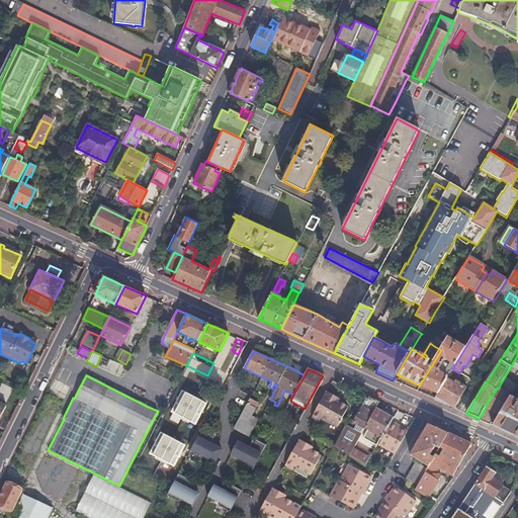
[(443,404),(454,408),(466,389),(455,381),(448,377),(447,379),(438,394),(434,400),(443,404)]
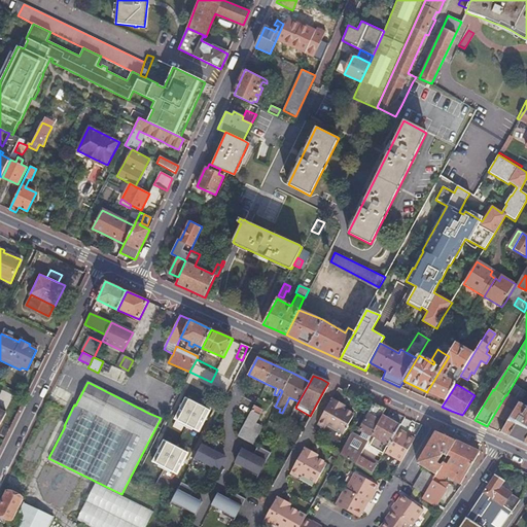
[(520,403),(526,393),(513,385),(506,395),(505,395),(487,426),(494,429),(498,431),(502,423),(503,419),(507,422),(520,403)]
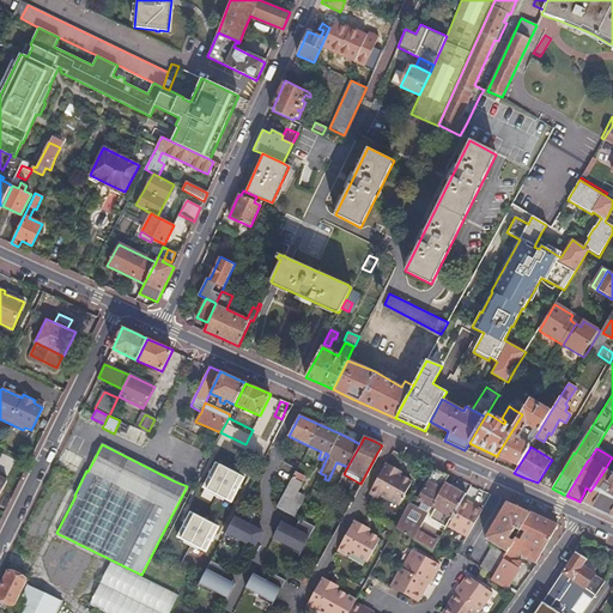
[(396,473),(399,469),(386,462),(369,493),(377,498),(380,495),(399,505),(411,481),(401,477),(396,473)]
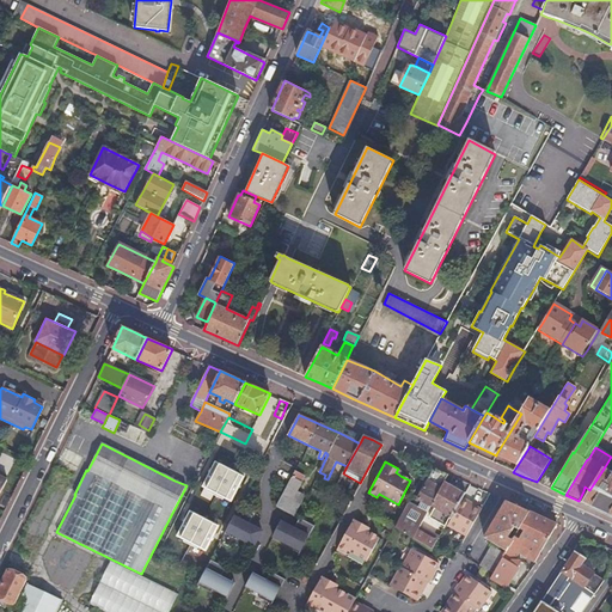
[(445,482),(448,475),(441,471),(434,469),(418,499),(432,506),(445,482)]
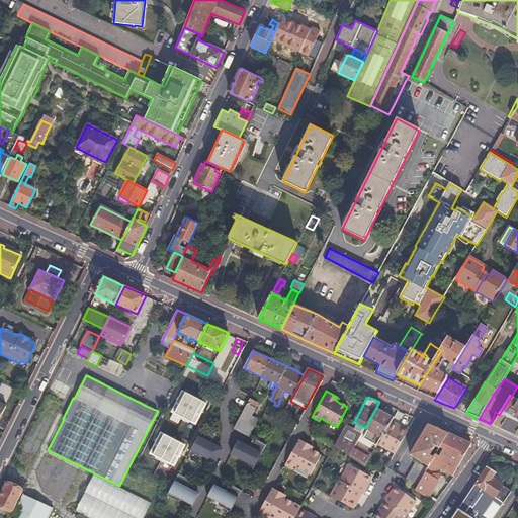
[(499,415),(493,426),(510,434),(517,437),(517,401),(511,397),(499,415)]
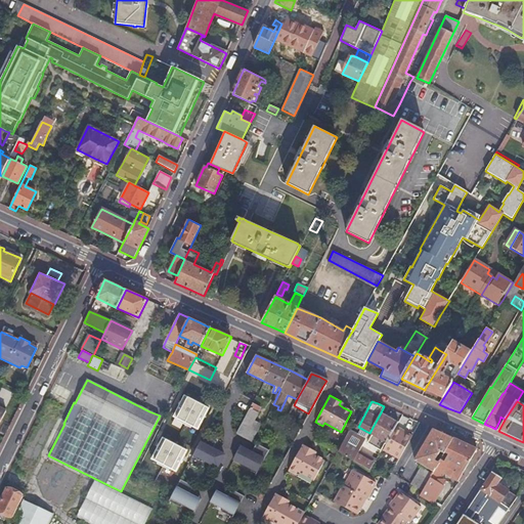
[(260,407),(253,403),(236,433),(251,440),(260,424),(253,421),(260,407)]
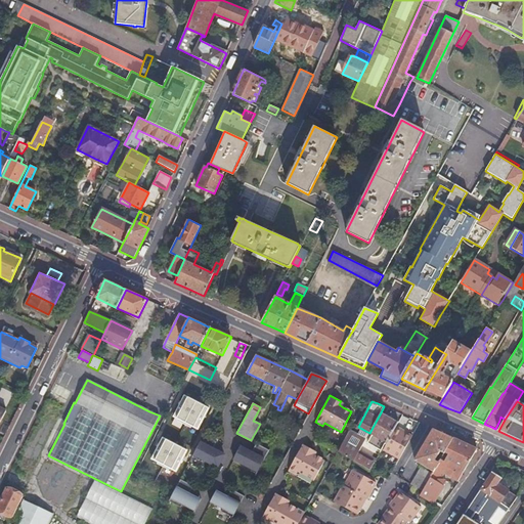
[(396,426),(397,423),(381,412),(369,433),(373,435),(367,443),(376,447),(382,450),(382,449),(386,443),(396,426)]
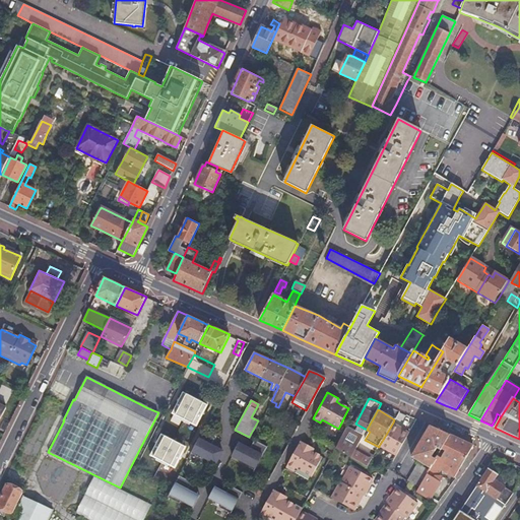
[(399,427),(393,423),(383,440),(379,446),(396,455),(408,433),(399,428),(399,427)]
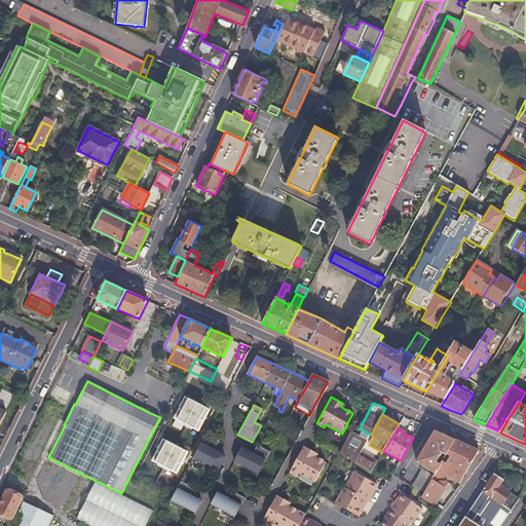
[(436,473),(455,440),(448,437),(435,430),(416,462),(436,473)]
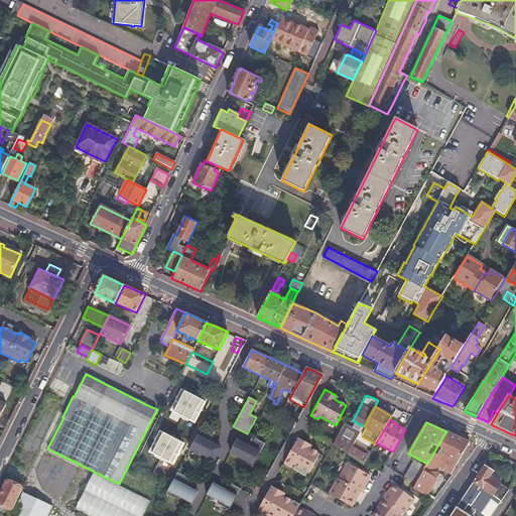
[(354,443),(361,431),(345,424),(333,445),(348,455),(354,443)]
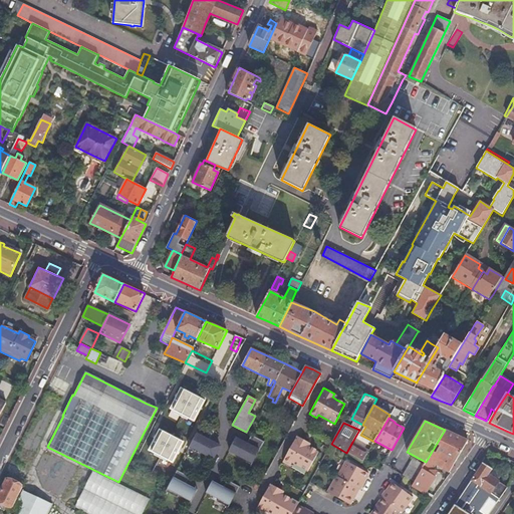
[(212,434),(200,427),(189,448),(200,454),(201,452),(213,458),(218,449),(220,446),(216,444),(209,440),(212,434)]
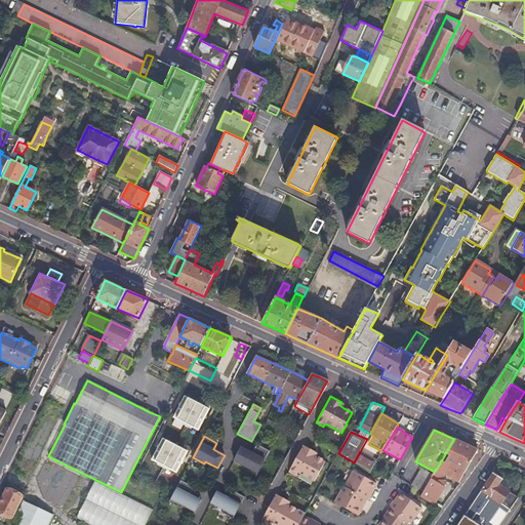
[(443,473),(459,483),(460,480),(463,476),(478,449),(467,444),(454,439),(435,472),(434,474),(423,492),(420,496),(435,503),(448,480),(438,481),(443,473)]
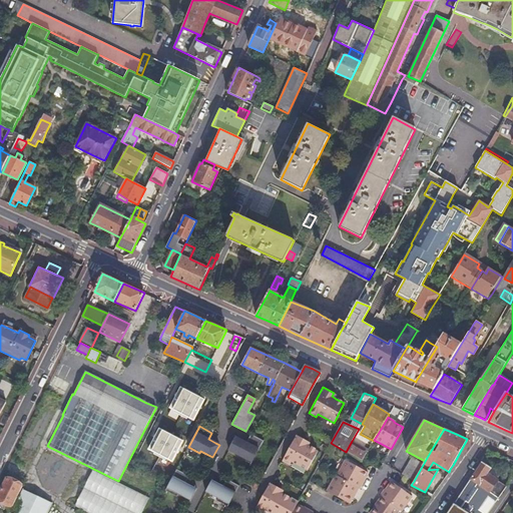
[(239,458),(250,464),(264,441),(250,434),(245,443),(238,439),(234,437),(233,440),(228,450),(240,456),(239,458)]
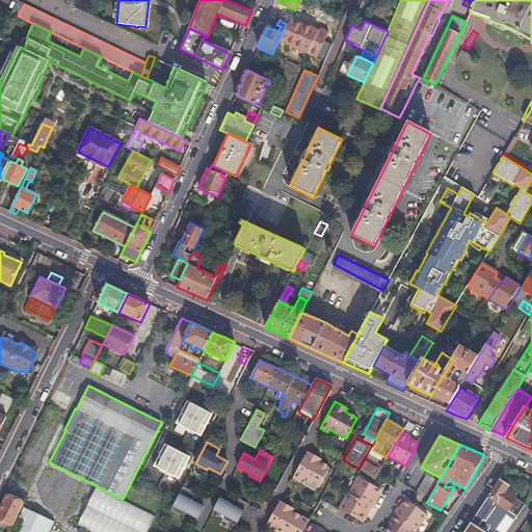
[(316,460),(318,457),(308,451),(292,478),(300,482),(301,479),(319,487),(329,468),(321,462),(316,460)]
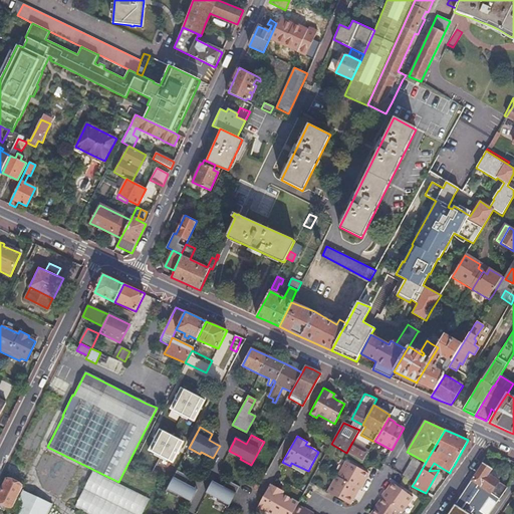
[(369,452),(374,442),(368,439),(367,441),(364,449),(369,452)]
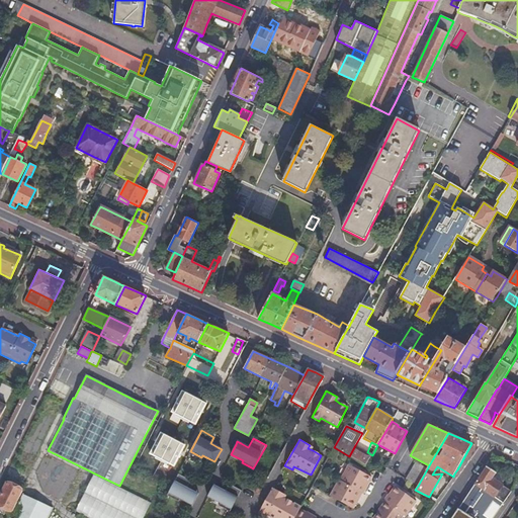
[(349,456),(366,465),(370,457),(372,455),(367,452),(355,445),(349,456)]
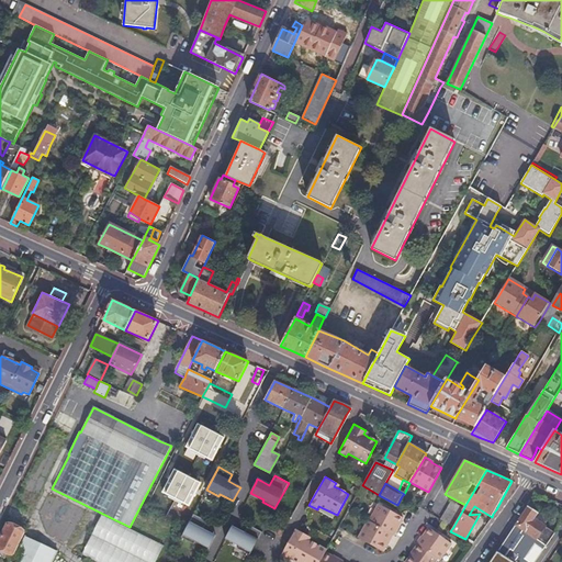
[(441,519),(453,527),(464,507),(452,501),(441,519)]
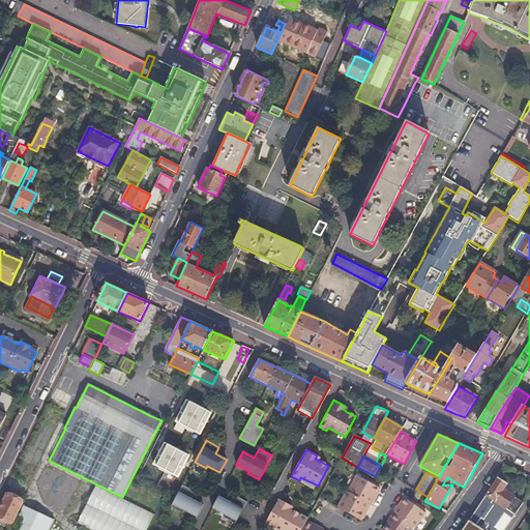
[(366,511),(371,503),(372,504),(376,497),(375,496),(380,488),(357,475),(348,491),(347,491),(337,506),(361,519),(365,510),(366,511)]
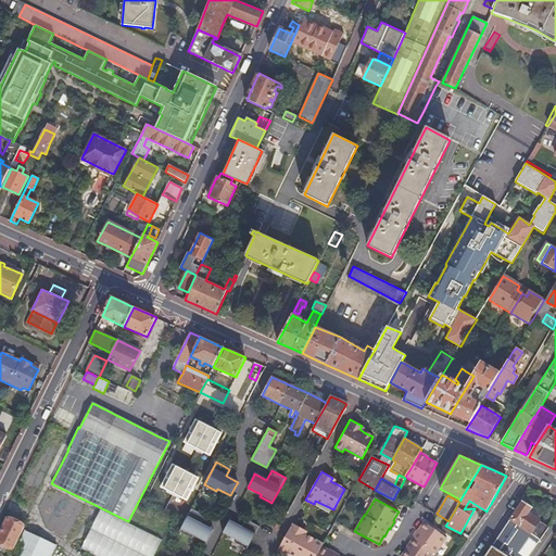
[(525,502),(522,500),(509,519),(541,539),(548,528),(538,520),(539,520),(529,513),(532,507),(530,506),(531,504),(531,502),(528,500),(525,500),(525,502)]
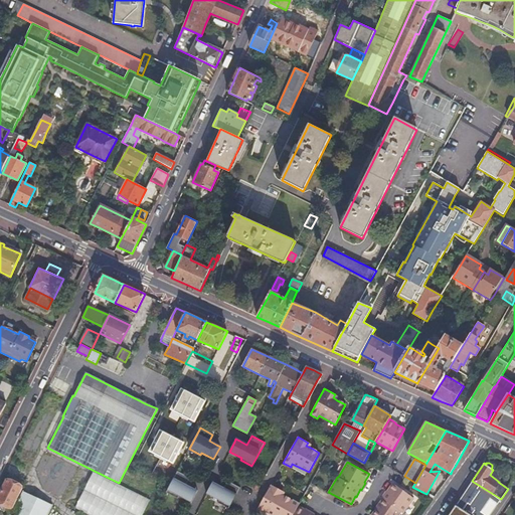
[(189,478),(177,471),(169,487),(166,492),(177,498),(178,496),(191,503),(196,493),(197,490),(193,488),(186,485),(189,478)]
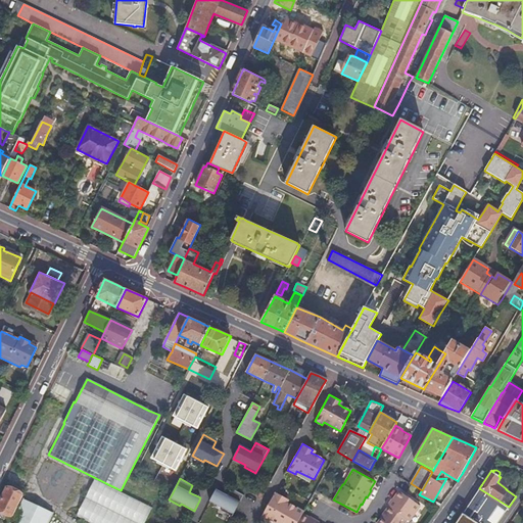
[(89,522),(144,522),(152,508),(95,479),(77,517),(89,522)]
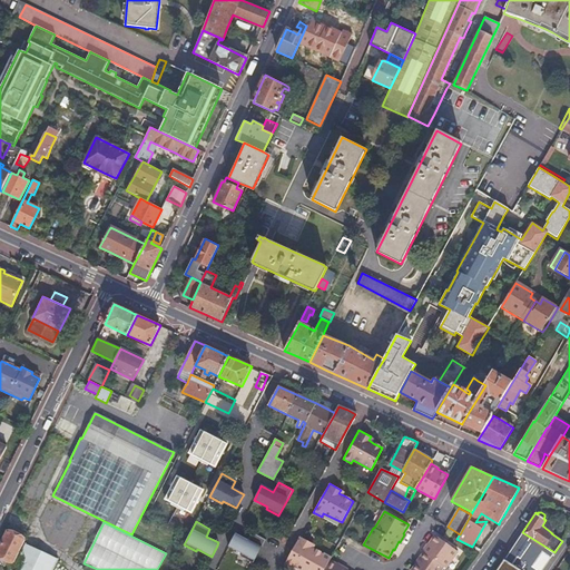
[(0,563),(5,566),(8,560),(13,563),(25,540),(8,532),(0,548),(0,563)]
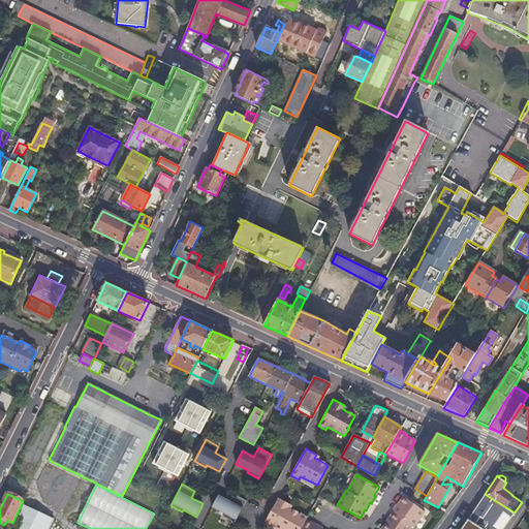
[(235,523),(246,501),(234,494),(229,501),(222,497),(218,495),(217,497),(211,507),(224,514),(223,517),(235,523)]
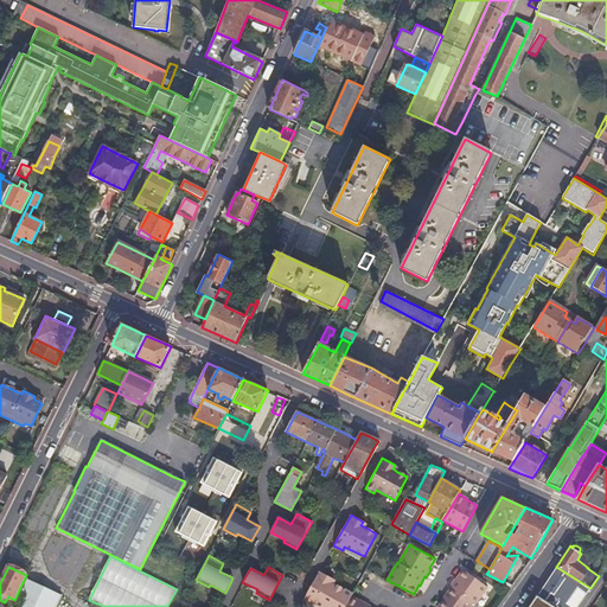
[(576,606),(590,588),(556,567),(554,570),(537,595),(548,602),(554,594),(563,600),(557,606),(576,606)]
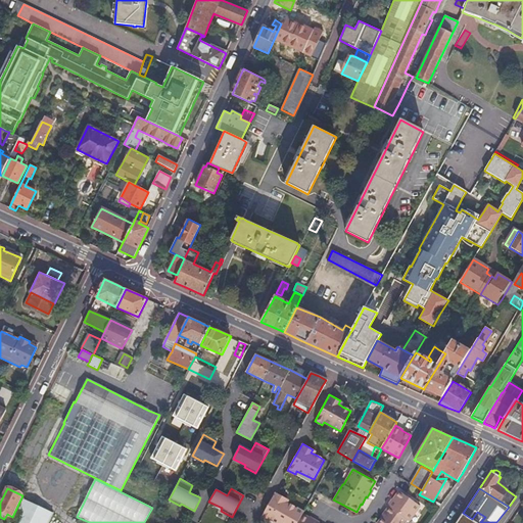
[(386,505),(387,506),(384,511),(383,512),(384,513),(376,522),(405,522),(408,519),(410,520),(421,505),(416,501),(398,489),(392,498),(391,497),(386,505)]
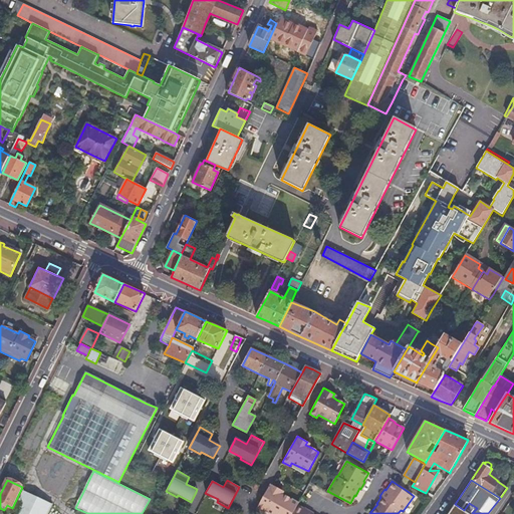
[(292,513),(297,505),(299,501),(292,498),(291,499),(283,495),(279,493),(281,489),(270,483),(256,509),(263,513),(265,509),(273,513),(292,513)]
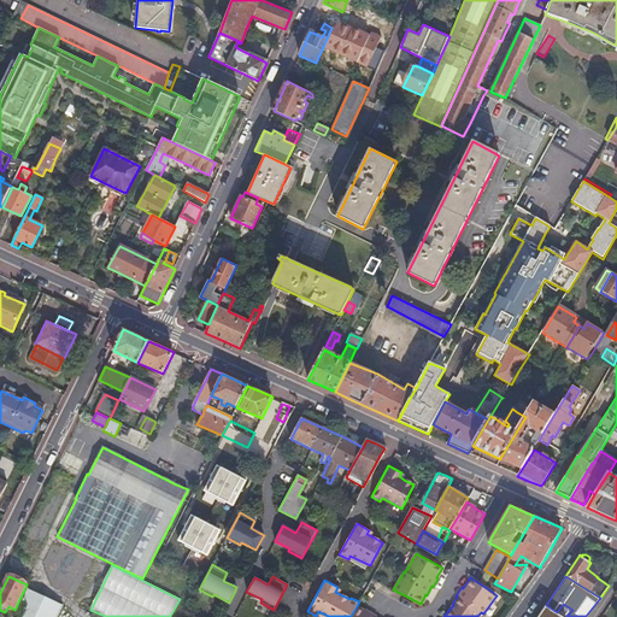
[(57,616),(63,606),(28,589),(16,616),(18,616),(57,616)]
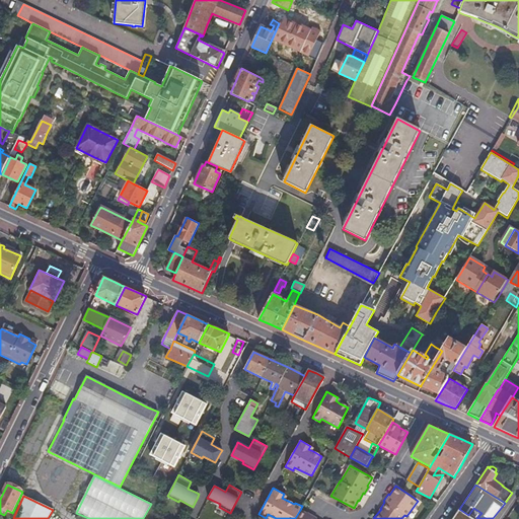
[(476,518),(482,513),(473,508),(468,515),(459,509),(452,518),(476,518)]
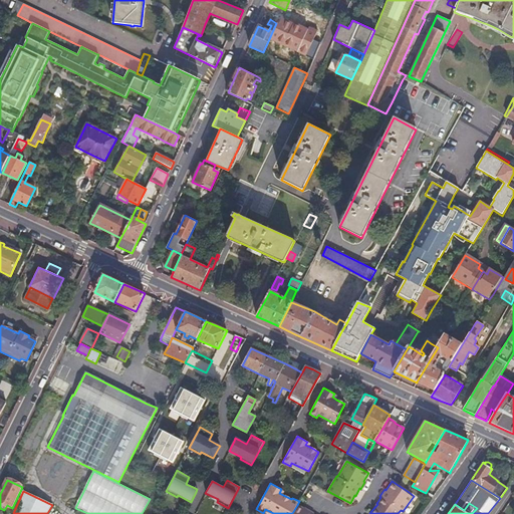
[(306,510),(297,505),(292,513),(314,513),(313,513),(314,512),(307,509),(306,510)]
